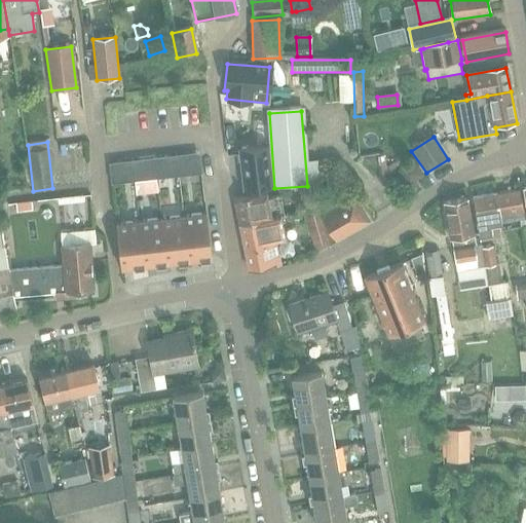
[(243,191),(272,188),(267,150),(239,153),(243,191)]
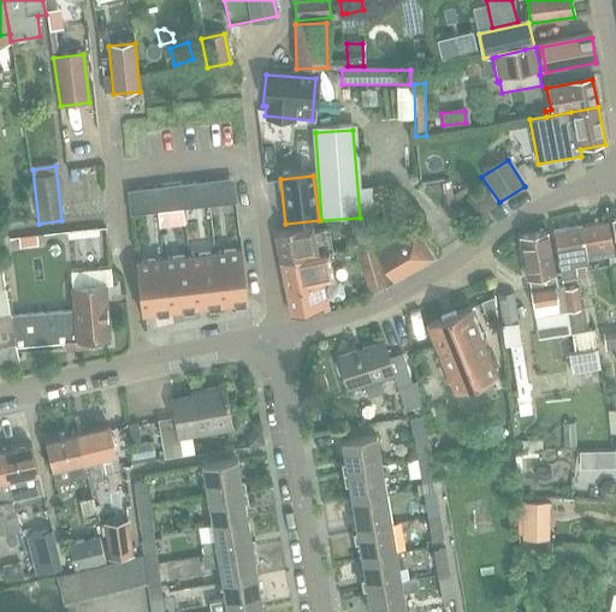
[(199,184),(181,186),(183,211),(201,208),(200,196),(215,195),(213,183),(199,184)]
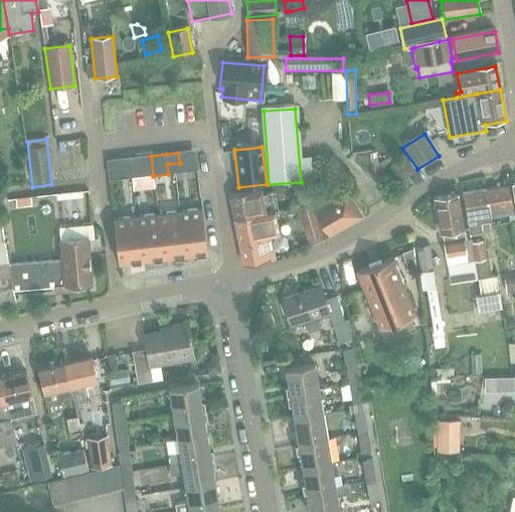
[(135,158),(123,159),(124,169),(137,168),(138,178),(153,176),(151,156),(135,158)]
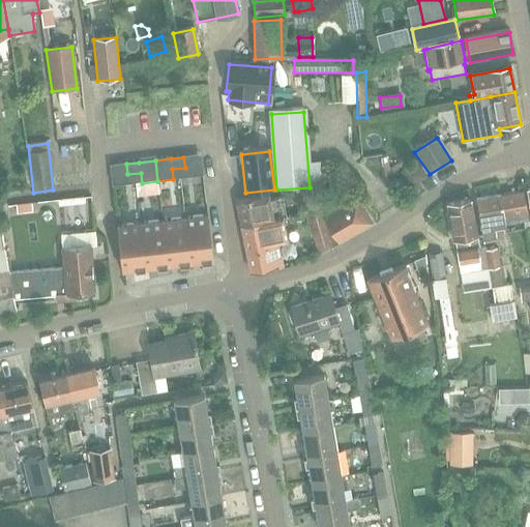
[(411,185),(423,177),(415,165),(403,173),(411,185)]
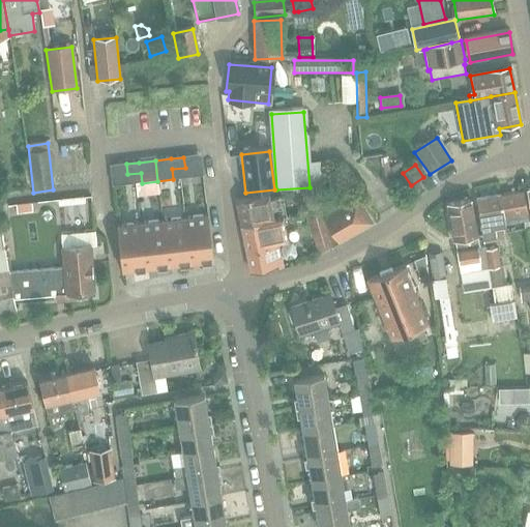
[(185,168),(172,169),(173,179),(186,178),(185,168)]
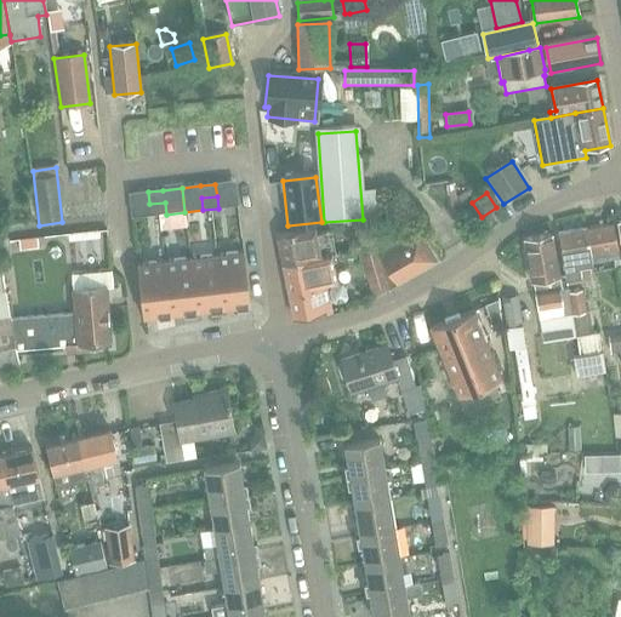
[(165,203),(149,204),(151,216),(166,215),(165,203)]
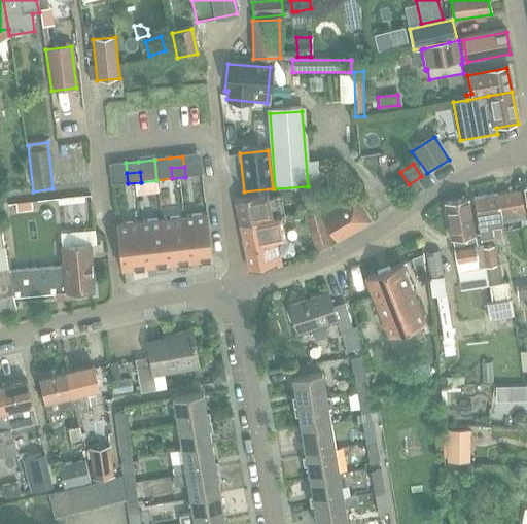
[(497,196),(502,224),(520,221),(522,230),(526,229),(520,191),(497,196)]
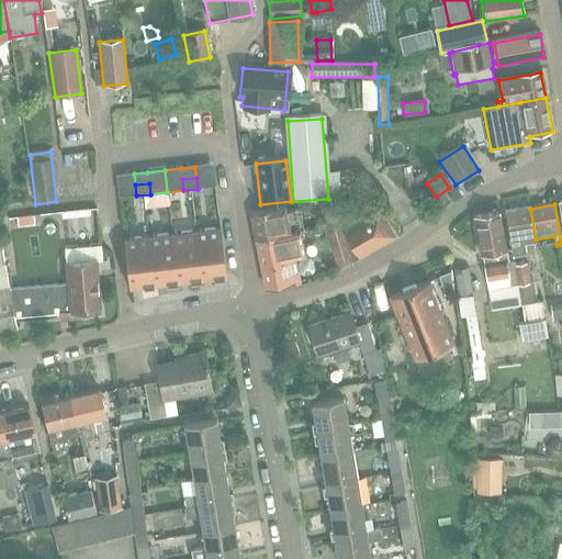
[(324,227),(339,225),(335,208),(319,211),(324,227)]
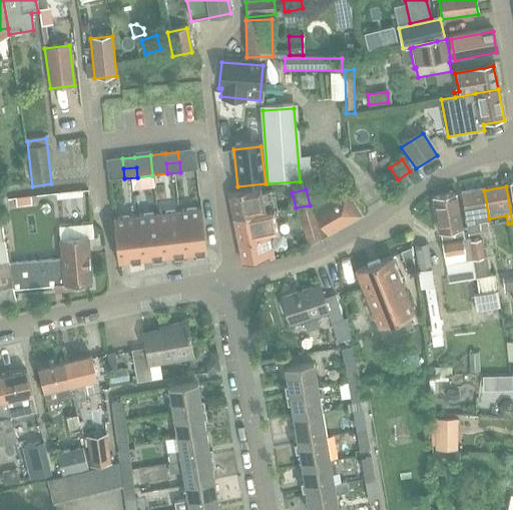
[(232,219),(277,211),(274,199),(262,201),(260,190),(228,197),(232,219)]
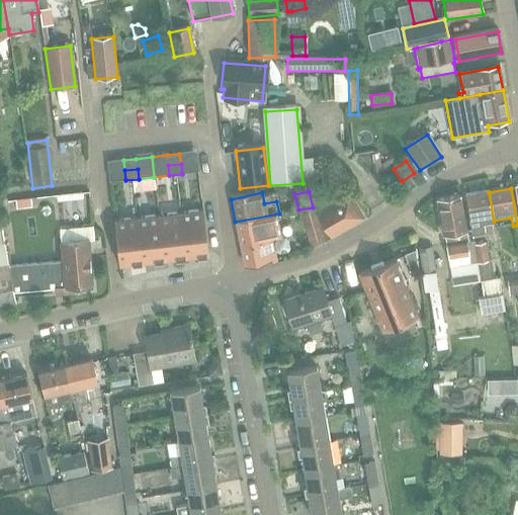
[(494,222),(494,221),(489,192),(465,196),(471,234),(483,232),(484,237),(496,235),(494,222)]
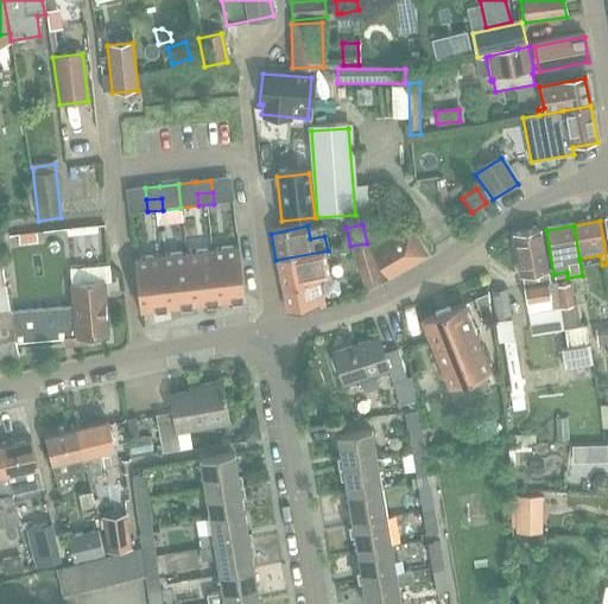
[(387,279),(424,256),(409,230),(372,252),(387,279)]
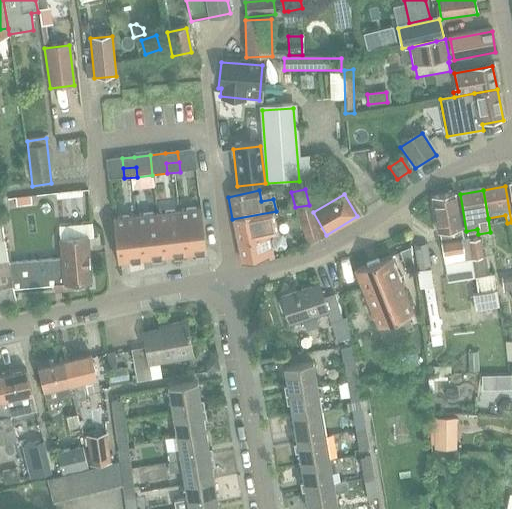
[(463,241),(463,240),(455,195),(431,199),(437,234),(440,233),(441,243),(444,266),(465,263),(465,262),(461,241),(463,241)]
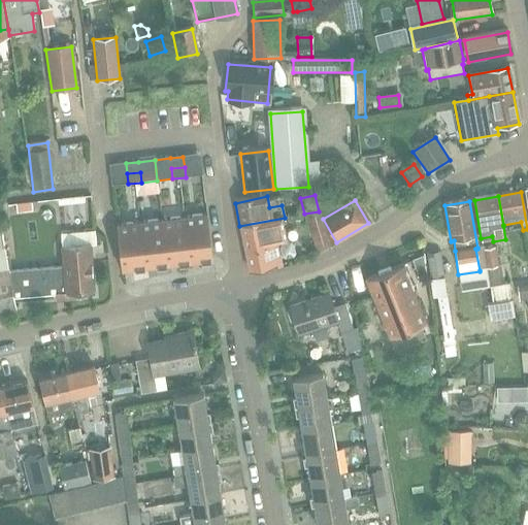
[(31,203),(18,205),(18,214),(32,211),(31,203)]
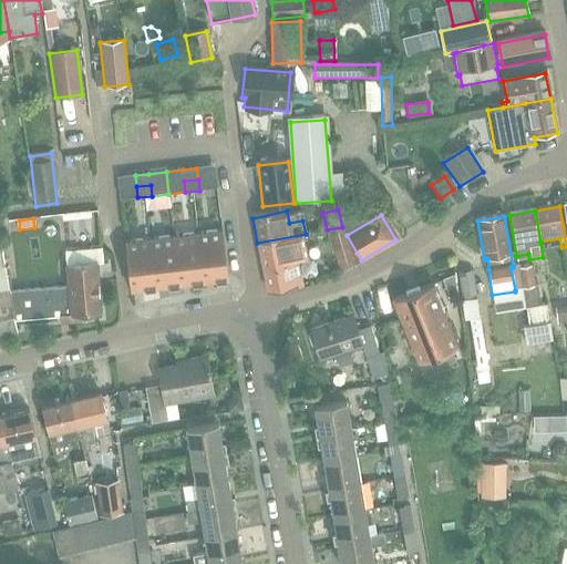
[(332,255),(350,252),(343,226),(342,227),(327,229),(332,255)]
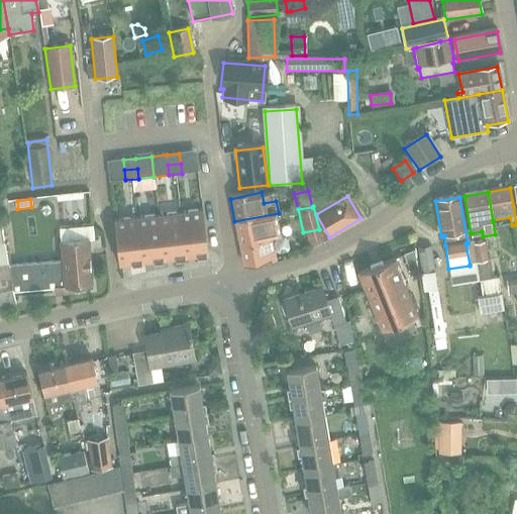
[(202,212),(180,214),(185,259),(207,255),(202,212)]
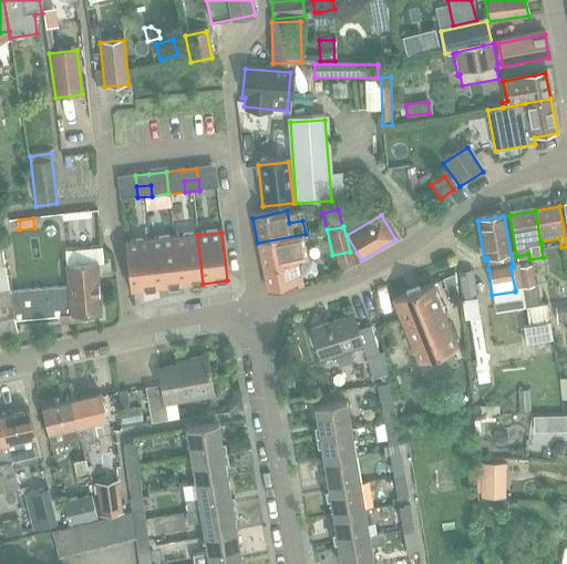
[(303,242),(309,239),(308,234),(306,234),(257,243),(263,268),(296,263),(295,262),(307,259),(303,242)]
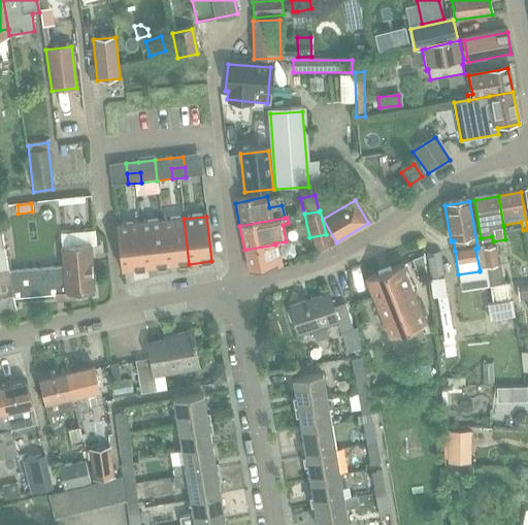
[(184,219),(161,222),(166,266),(189,264),(184,219)]
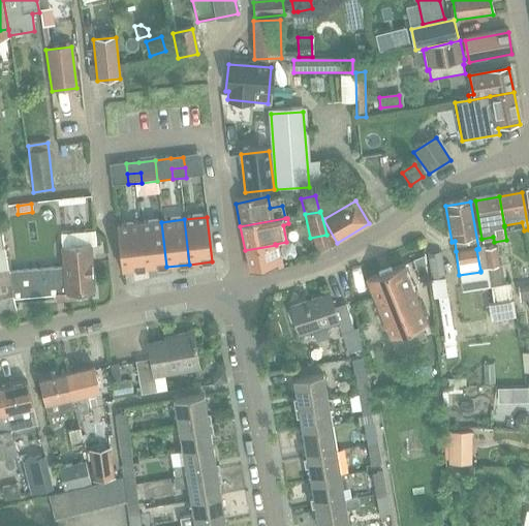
[(145,270),(148,270),(166,267),(161,222),(139,224),(145,270)]
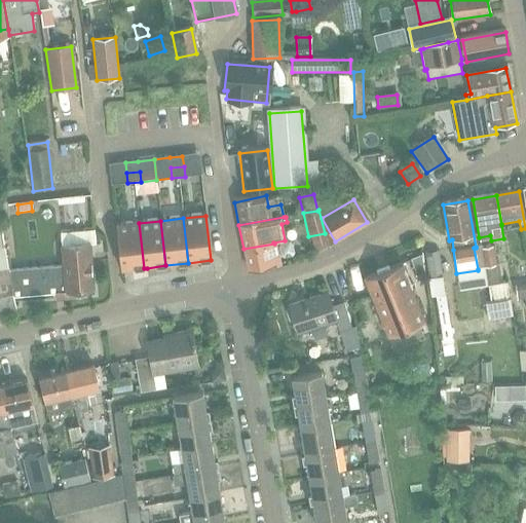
[(115,226),(121,271),(144,268),(139,223),(115,226)]
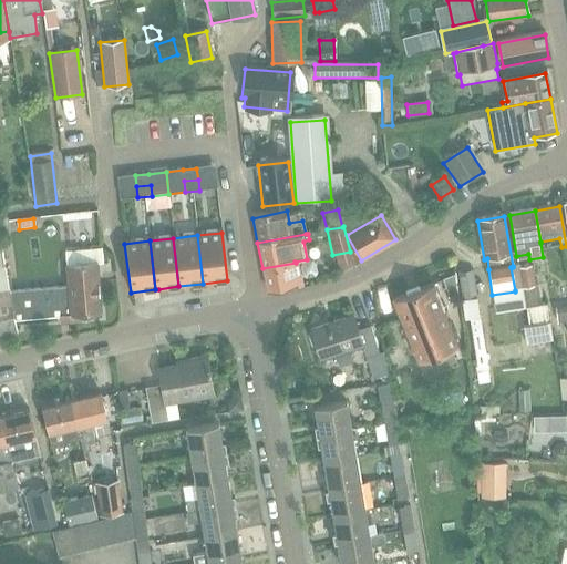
[(98,264),(104,264),(102,248),(64,252),(66,266),(69,289),(10,294),(6,268),(0,268),(0,336),(17,332),(14,320),(60,317),(60,325),(82,322),(82,315),(101,314),(98,264)]
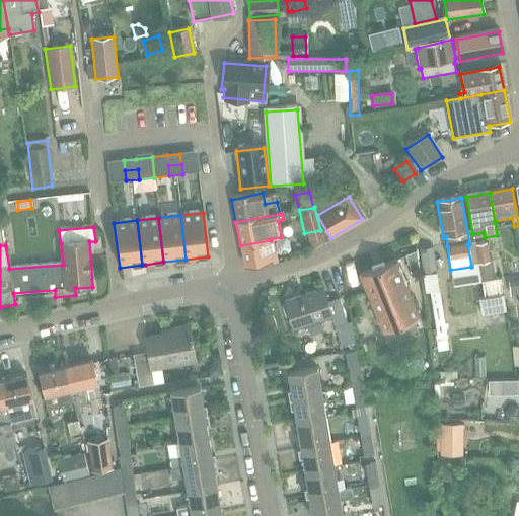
[(271,240),(240,245),(244,268),(275,262),(273,252),(277,251),(280,253),(288,251),(290,248),(288,240),(285,238),(276,240),(275,243),(271,243),(271,240)]
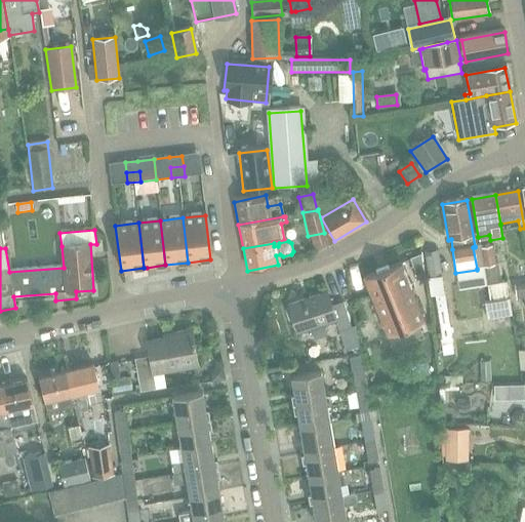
[(491,247),(481,249),(481,246),(475,246),(475,247),(473,247),(477,269),(484,268),(487,286),(490,302),(509,299),(506,283),(500,283),(497,265),(494,266),(491,247)]
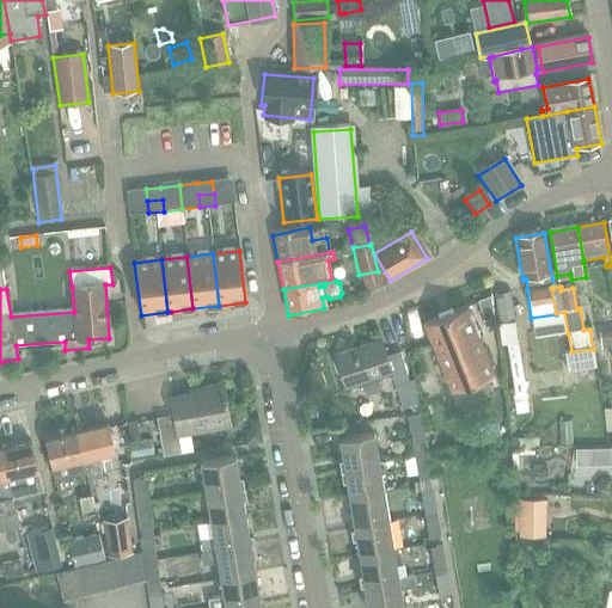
[(527,404),(514,323),(509,294),(495,295),(500,325),(502,345),(507,345),(515,397),(514,398),(515,405),(527,404)]
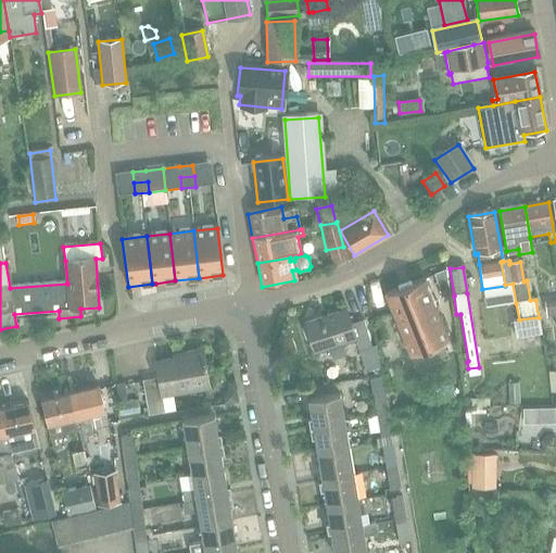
[(425,279),(408,286),(384,296),(408,357),(449,341),(425,279)]
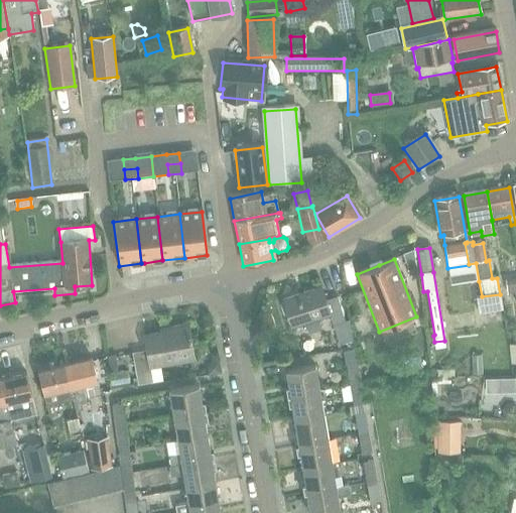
[(515,280),(506,282),(508,295),(515,294),(515,280)]
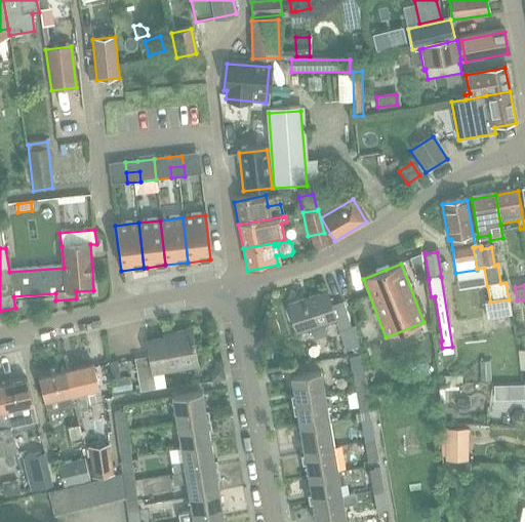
[(351,329),(342,305),(331,309),(327,294),(287,307),(296,334),(311,330),(314,340),(327,336),(324,326),(336,322),(346,353),(358,349),(355,328),(351,329)]
